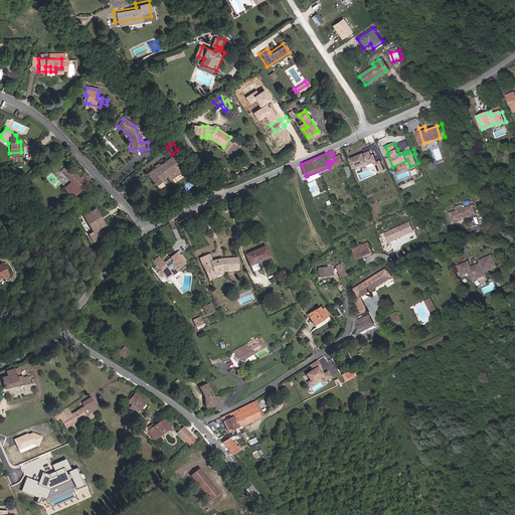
[(367,162),(376,158),(374,154),(372,155),(370,151),(352,158),(355,167),(361,165),(361,166),(367,164),(367,162)]
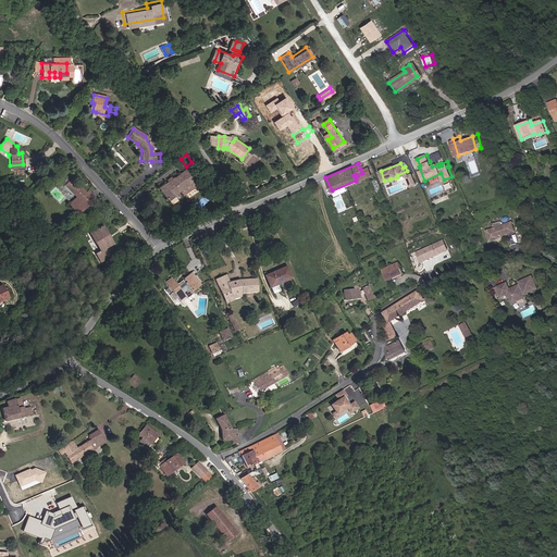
[(360,169),(362,173),(364,177),(371,174),(367,166),(360,169)]
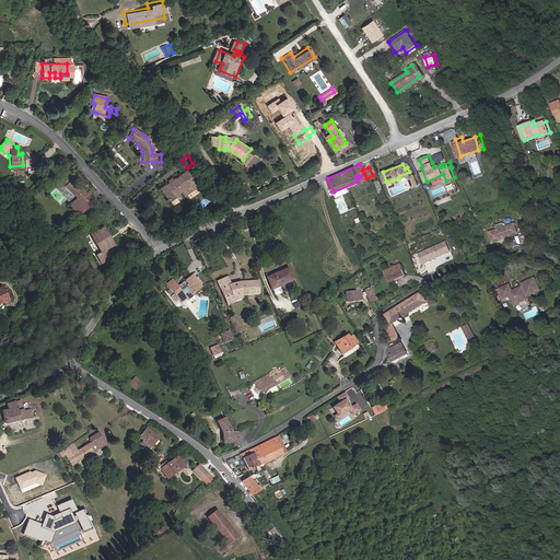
[(181,174),(186,182),(187,184),(191,179),(193,179),(187,171),(181,174)]
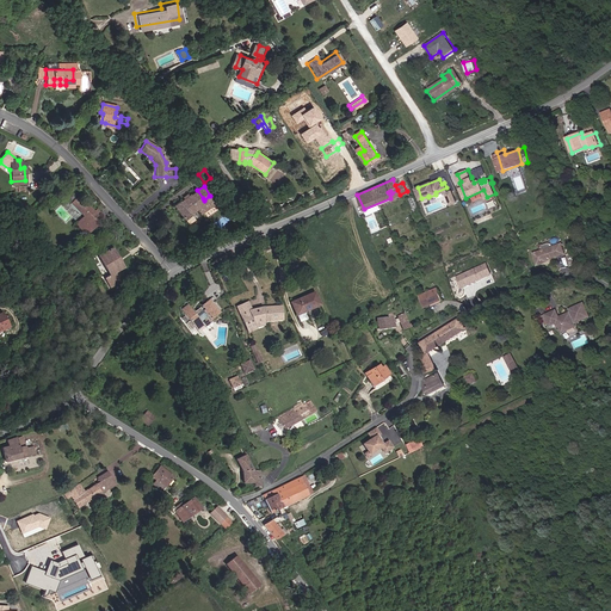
[(181,198),(173,203),(184,220),(191,215),(190,213),(187,209),(203,198),(197,190),(192,193),(191,192),(181,199),(181,198)]
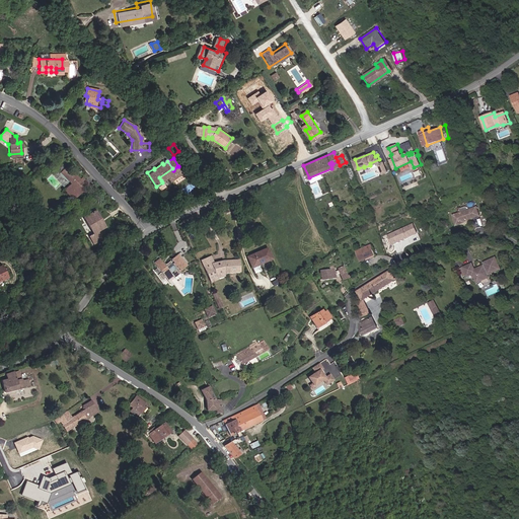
[(388,171),(384,161),(379,163),(383,173),(388,171)]
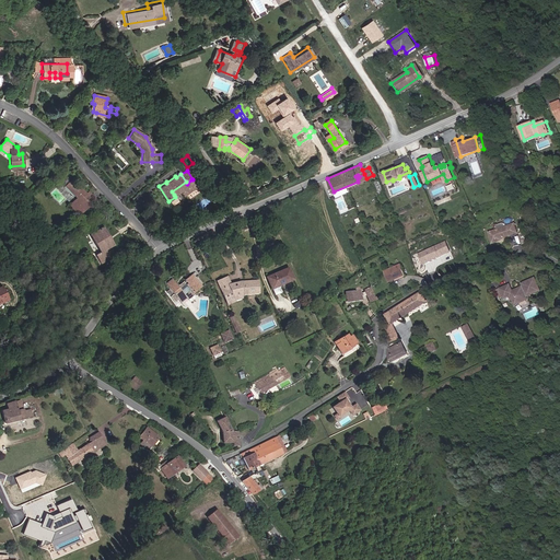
[(78,200),(70,207),(77,214),(89,202),(85,198),(91,194),(86,189),(84,191),(71,177),(63,185),(74,197),(78,200)]
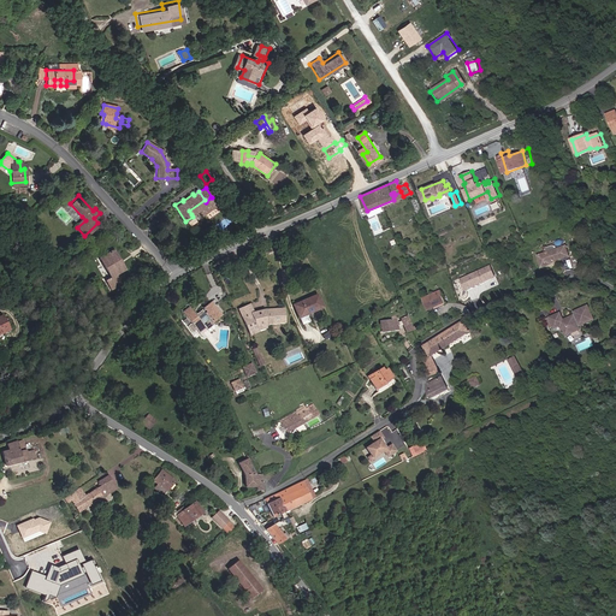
[(211,197),(206,202),(207,203),(199,209),(202,214),(217,206),(211,197)]
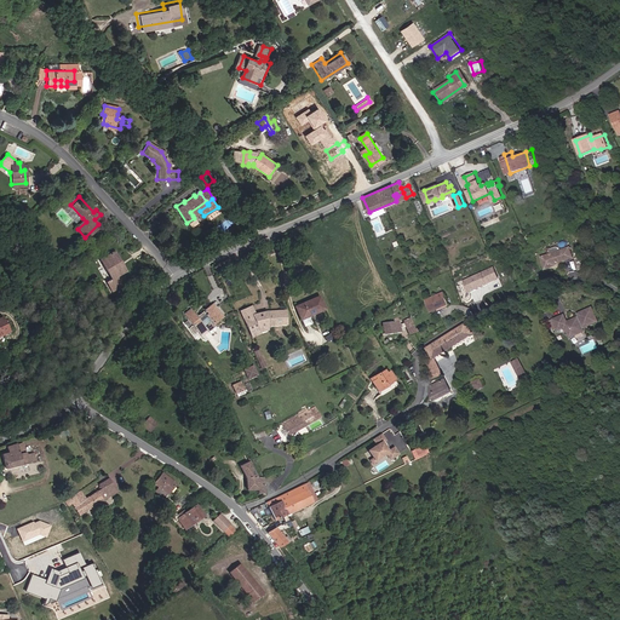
[(208,205),(207,204),(206,201),(190,212),(193,216),(200,211),(208,205)]
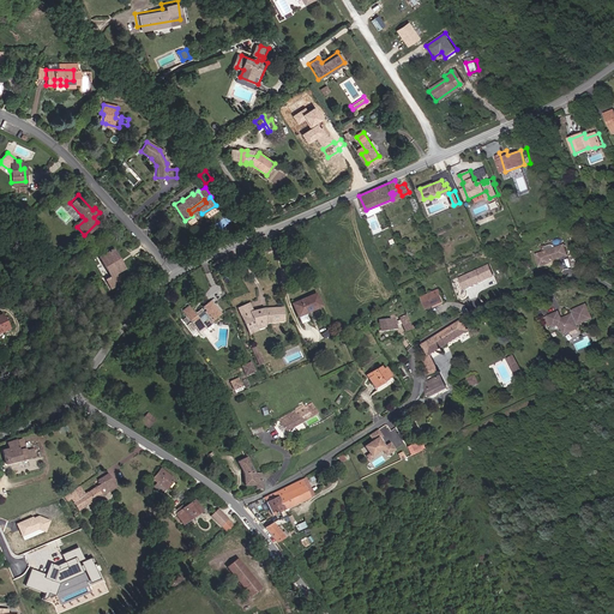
[(74,224),(77,227),(85,220),(82,216),(74,224)]
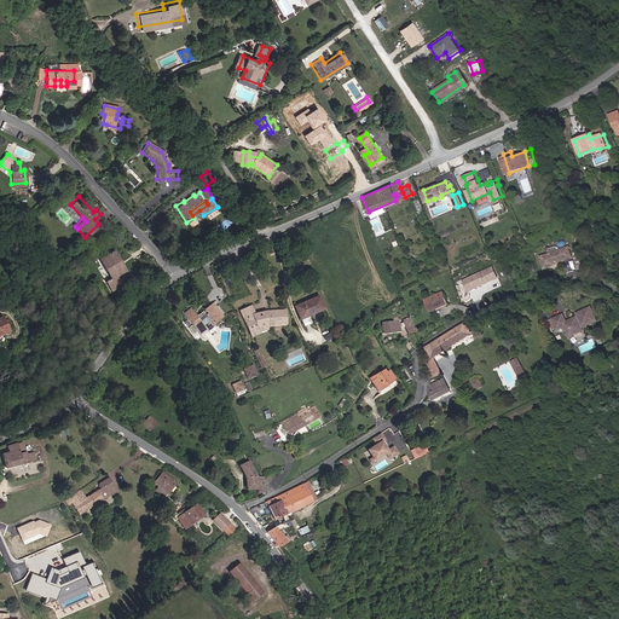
[(555,264),(572,256),(568,247),(542,258),(545,270),(556,266),(555,264)]
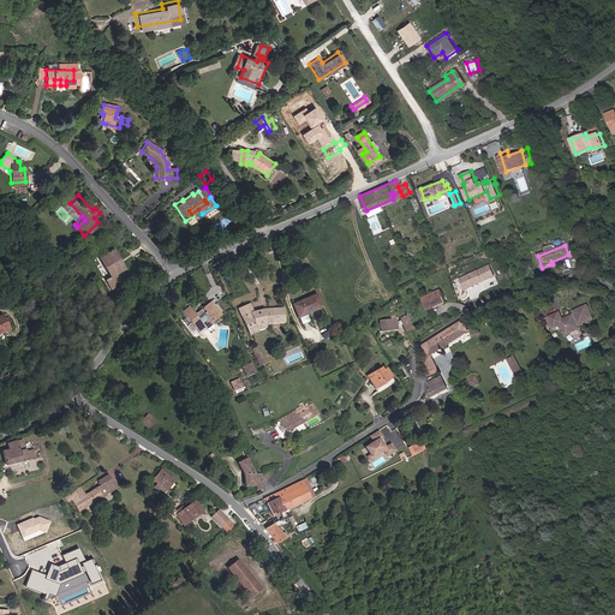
[(102,279),(107,288),(118,284),(114,274),(123,269),(112,249),(99,256),(108,276),(102,279)]
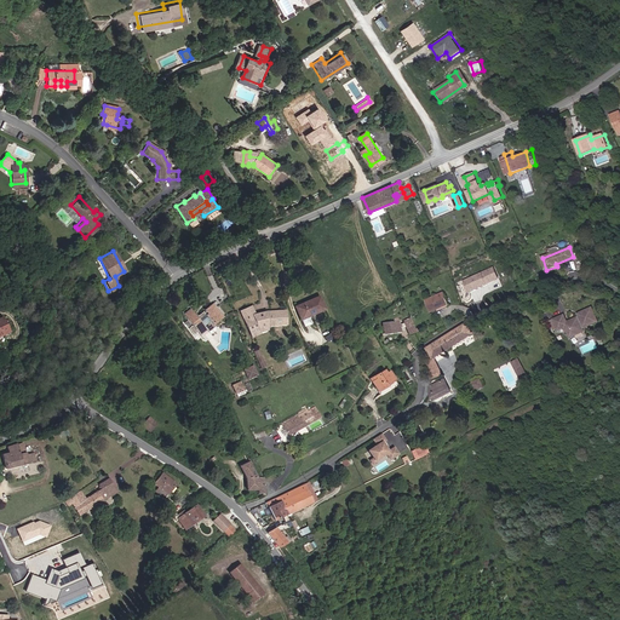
[(499,279),(494,268),(470,279),(475,288),(483,283),(483,286),(487,285),(487,283),(499,279)]
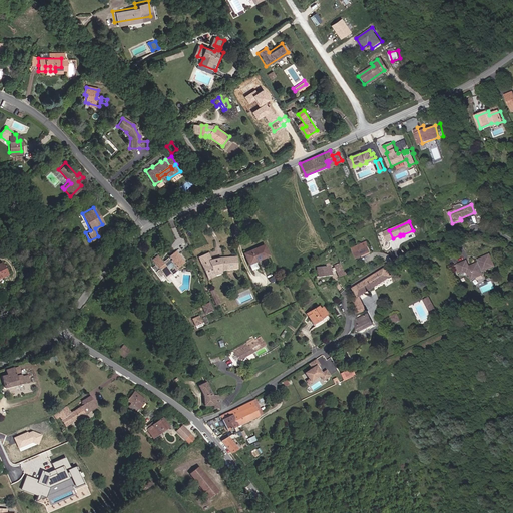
[(393,238),(389,230),(384,232),(389,241),(400,236),(400,234),(393,238)]
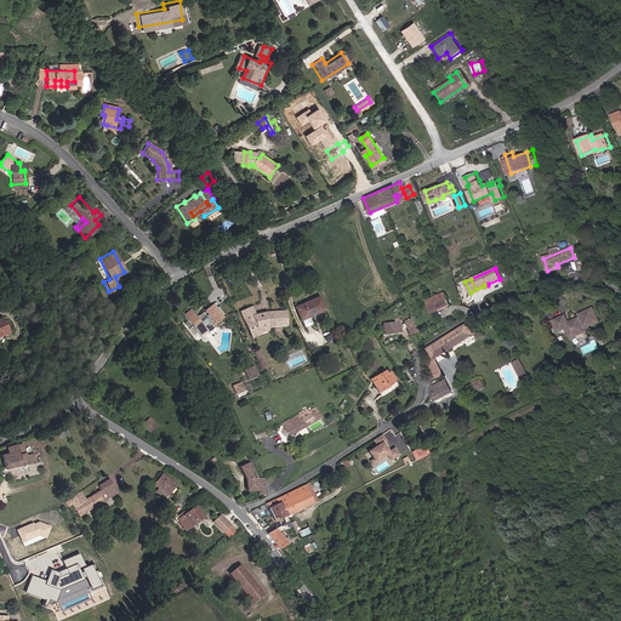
[(446,290),(427,298),(432,311),(451,302),(446,290)]
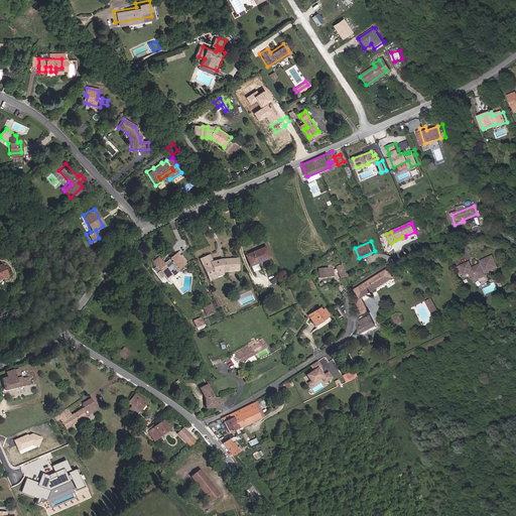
[(245,254),(252,271),(257,269),(255,263),(269,257),(264,246),(245,254)]
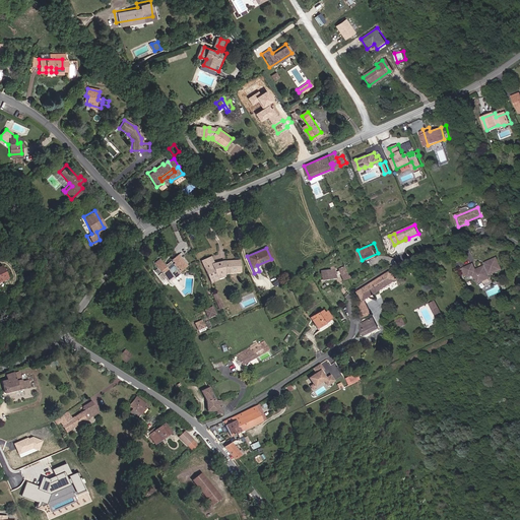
[(171,261),(170,260),(165,265),(159,260),(154,264),(161,272),(158,275),(163,280),(166,278),(167,279),(173,275),(175,278),(181,274),(179,272),(187,265),(178,254),(172,259),(173,260),(171,261)]
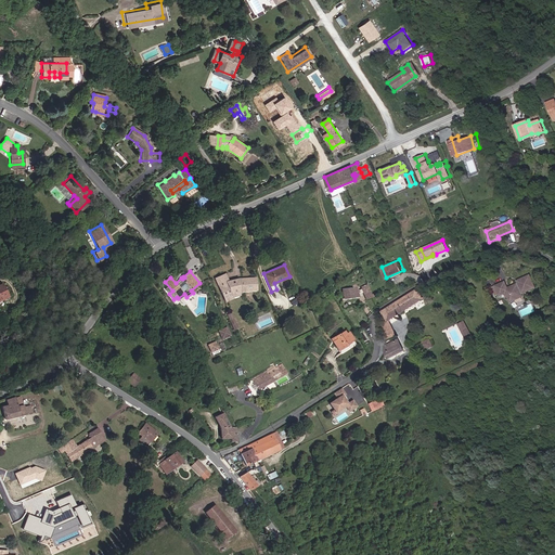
[(223,273),(214,278),(221,296),(232,292),(241,291),(256,289),(255,278),(239,278),(228,281),(223,273)]
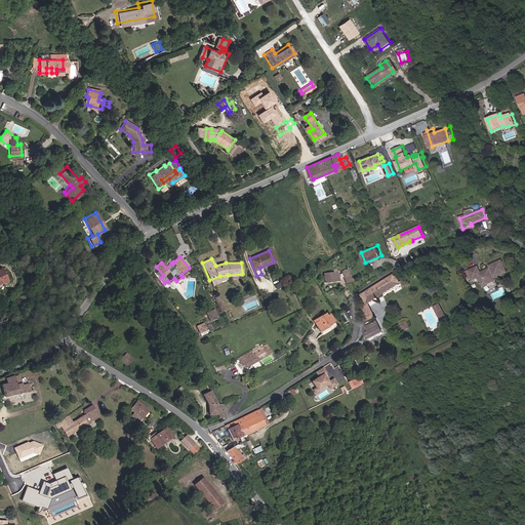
[(499,260),(488,266),(490,269),(479,274),(476,268),(469,271),(472,278),(472,279),(478,277),(480,281),(484,280),(486,284),(493,280),(492,278),(496,276),(495,275),(500,273),(500,274),(505,272),(499,260)]
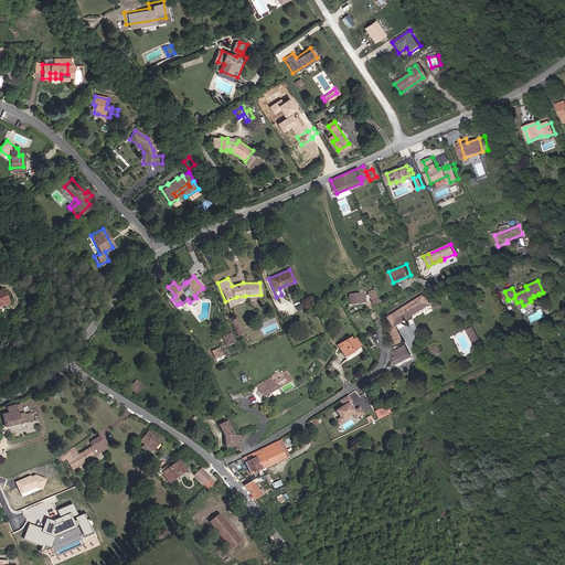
[(0,307),(9,302),(3,290),(0,291),(0,307)]
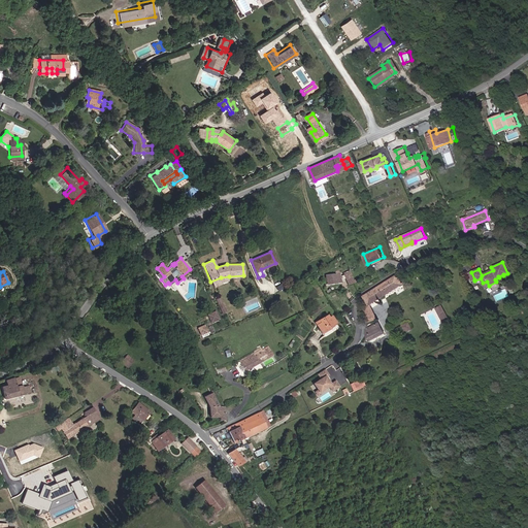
[(335,274),(327,275),(327,285),(341,284),(341,272),(335,272),(335,274)]
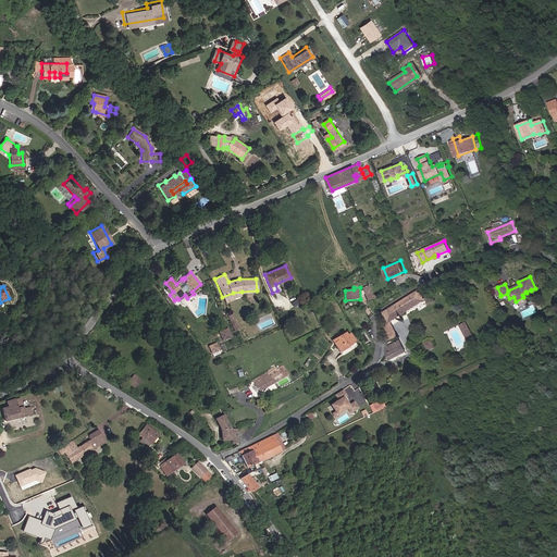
[(425,298),(420,289),(387,309),(382,316),(383,323),(388,320),(425,298)]
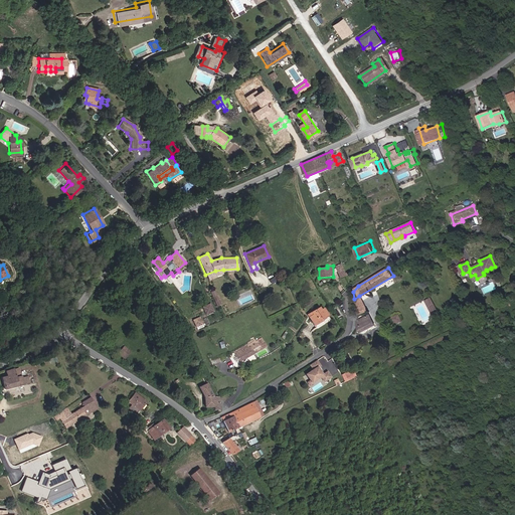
[(217,306),(221,305),(215,290),(211,292),(217,306)]
